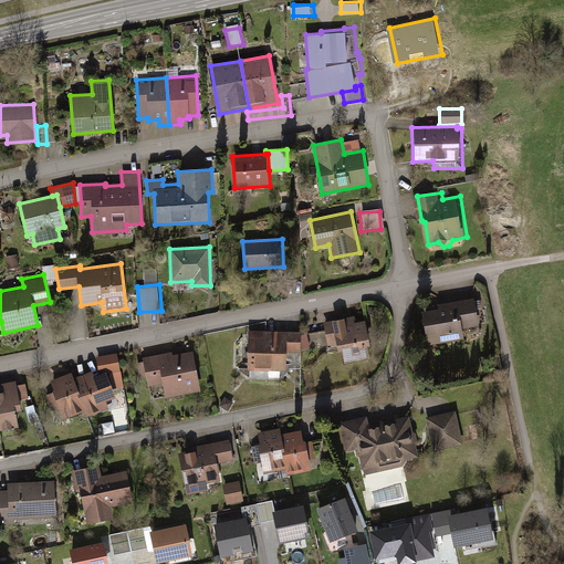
[(441,306),(424,309),(430,343),(466,336),(463,327),(482,324),(477,295),(440,302),(441,306)]
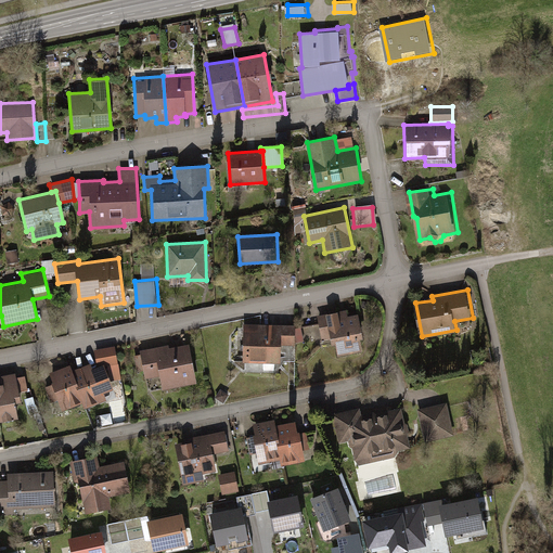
[(347,310),(316,316),(321,342),(336,339),(338,355),(367,349),(361,316),(348,319),(347,310)]
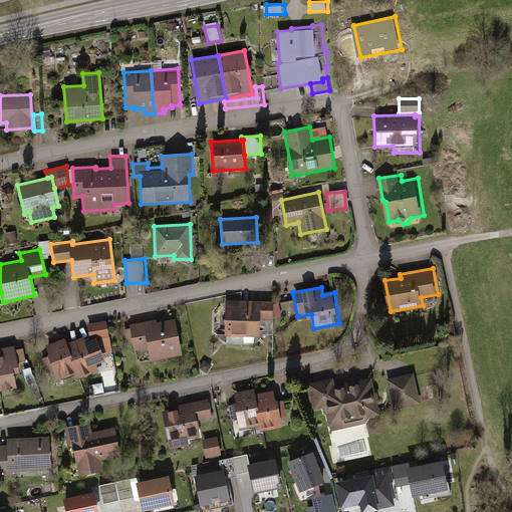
[(275,303),(227,301),(226,336),(261,337),(262,321),(274,321),(275,303)]
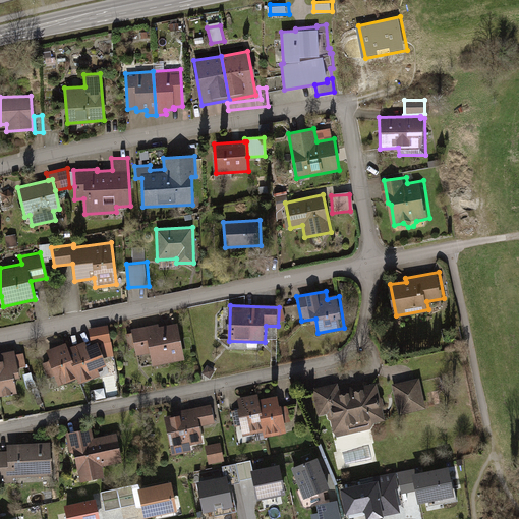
[(131,333),(125,334),(128,350),(134,348),(136,355),(150,353),(152,365),(183,359),(176,323),(158,327),(158,324),(130,329),(131,333)]
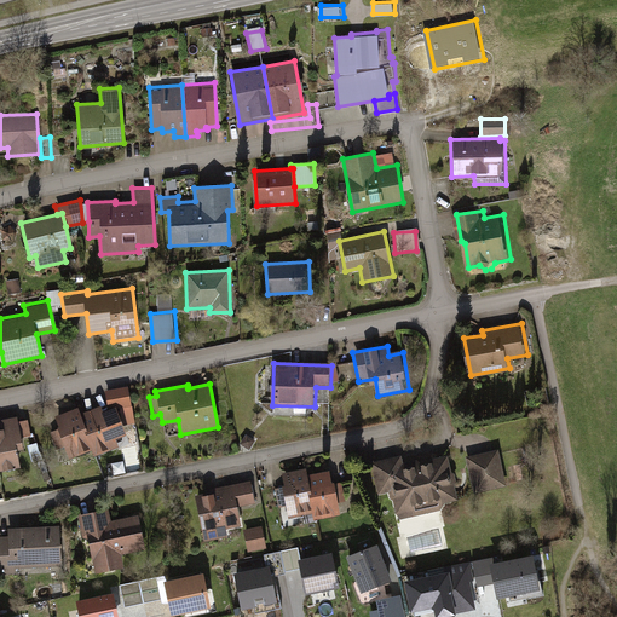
[(128,386),(104,391),(108,409),(116,407),(116,408),(132,405),(128,386)]
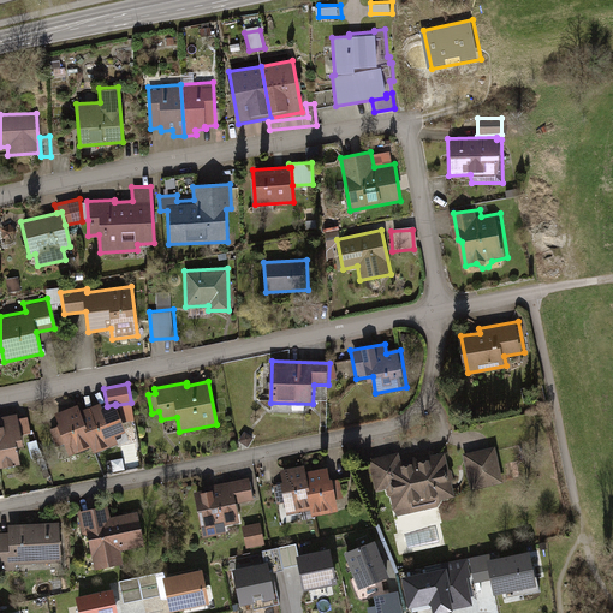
[(79,411),(85,428),(83,429),(89,447),(91,454),(118,445),(115,436),(125,433),(115,405),(115,404),(107,406),(101,409),(99,404),(79,411)]
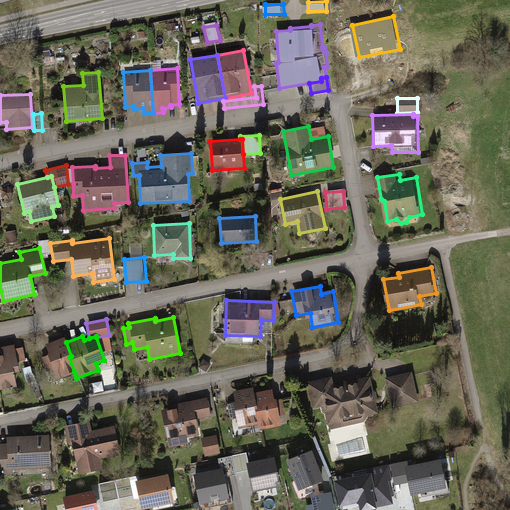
[(64,337),(44,344),(56,379),(74,372),(69,357),(71,356),(66,342),(64,337)]
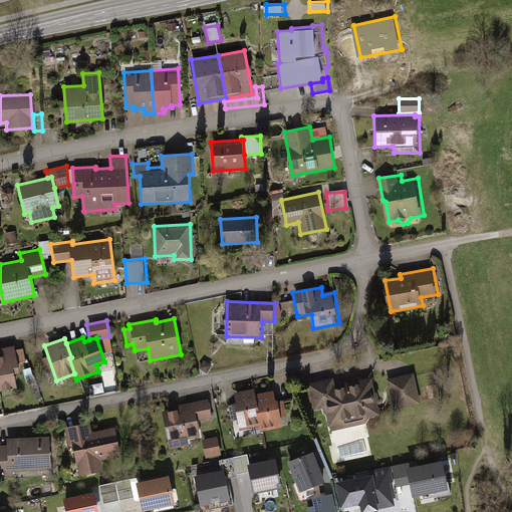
[(17,344),(0,347),(0,392),(18,390),(16,374),(23,373),(17,344)]
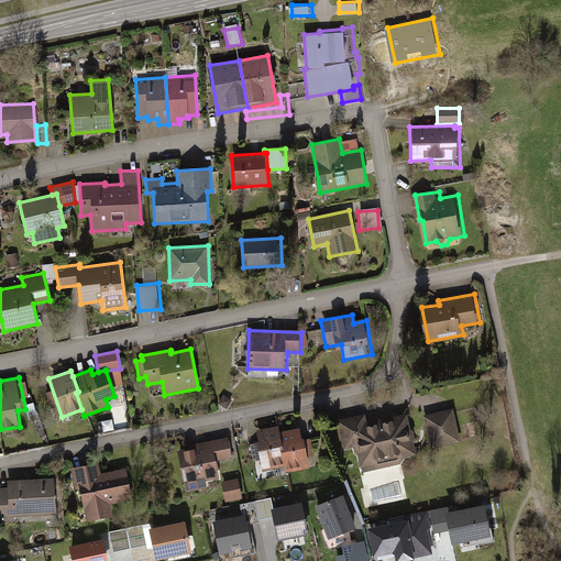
[(426,413),(432,446),(462,440),(455,407),(426,413)]
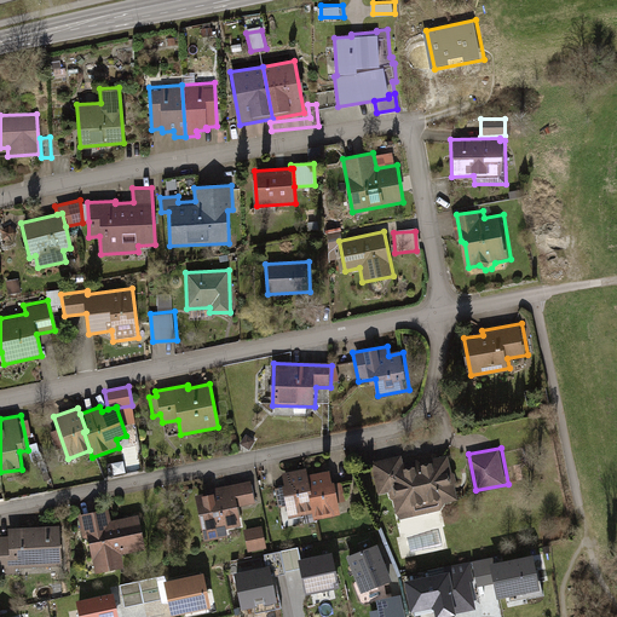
[(403,453),(373,460),(380,492),(391,490),(392,496),(396,499),(398,512),(403,517),(443,508),(448,501),(461,497),(456,482),(459,478),(457,471),(454,468),(450,453),(422,459),(419,457),(405,460),(403,453)]
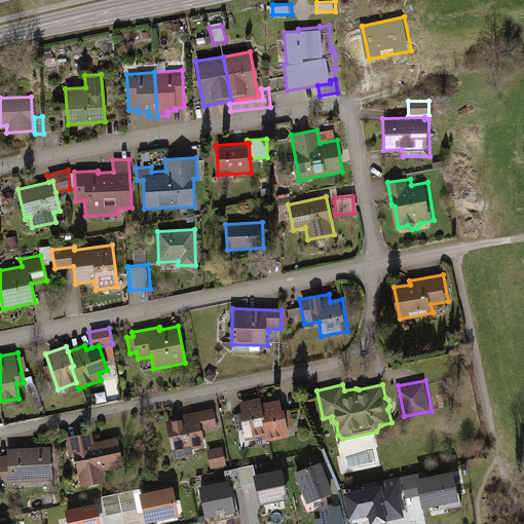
[(245,441),(265,436),(262,420),(265,420),(261,403),(260,398),(239,402),(241,412),(238,413),(242,429),(245,441)]
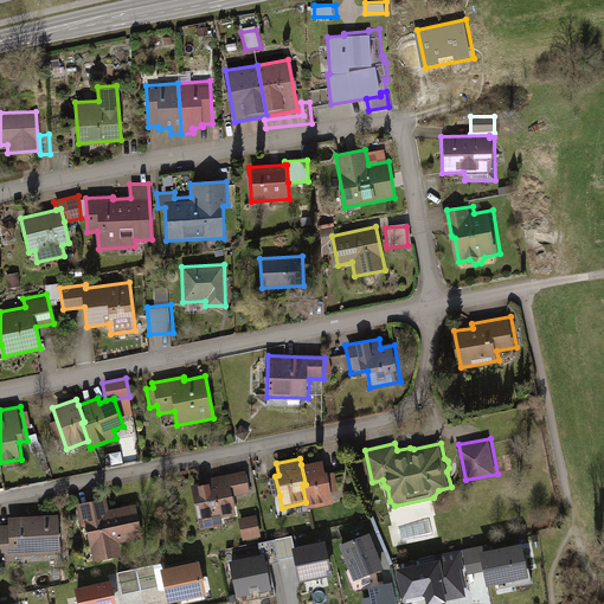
[(322,460),(301,464),(306,484),(302,484),(306,502),(308,509),(334,503),(332,492),(327,473),(325,473),(322,460)]
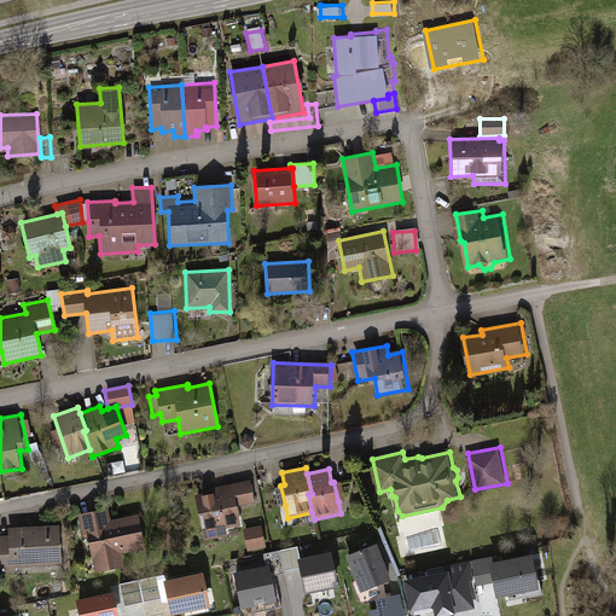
[(204,492),(193,494),(203,541),(227,535),(226,529),(242,526),(238,506),(255,503),(250,478),(203,488),(204,492)]
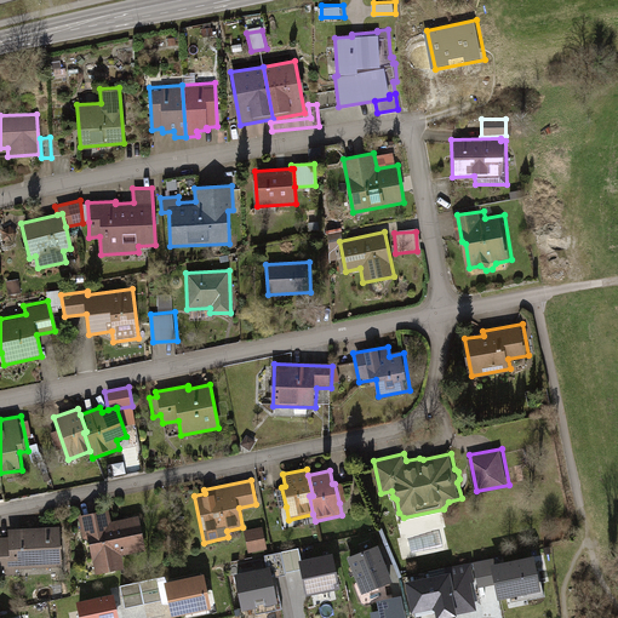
[(339,503),(345,502),(341,482),(335,484),(339,503)]
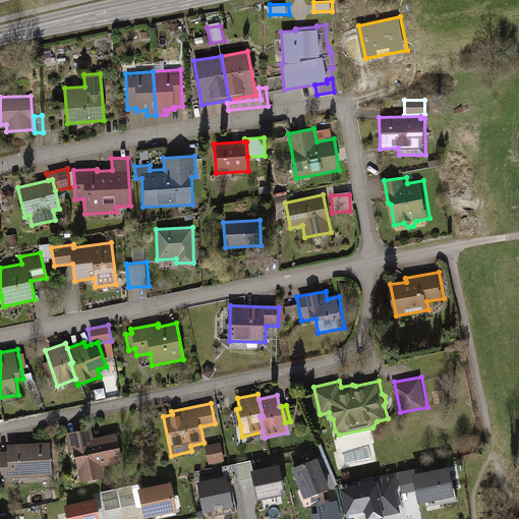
[(230,410),(233,426),(240,425),(236,409),(230,410)]
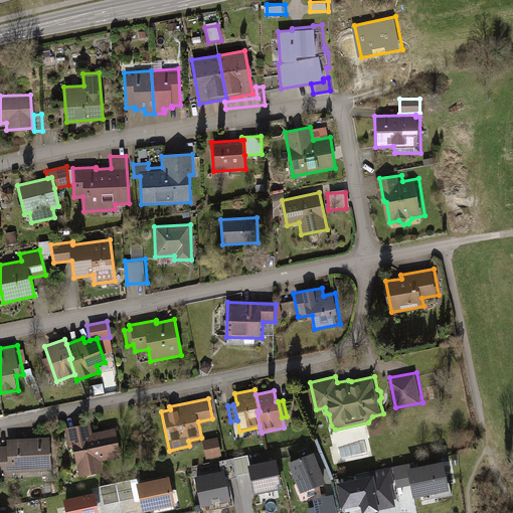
[(91,422),(64,428),(68,447),(72,449),(78,477),(101,472),(99,462),(121,458),(115,428),(93,432),(91,422)]
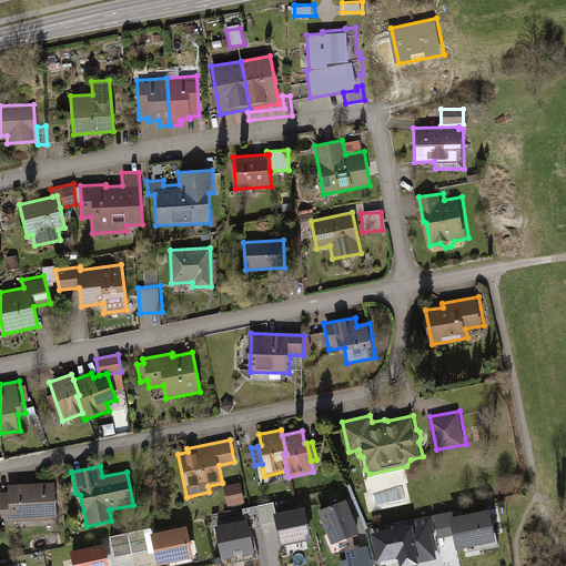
[(223,485),(228,505),(244,502),(240,482),(223,485)]
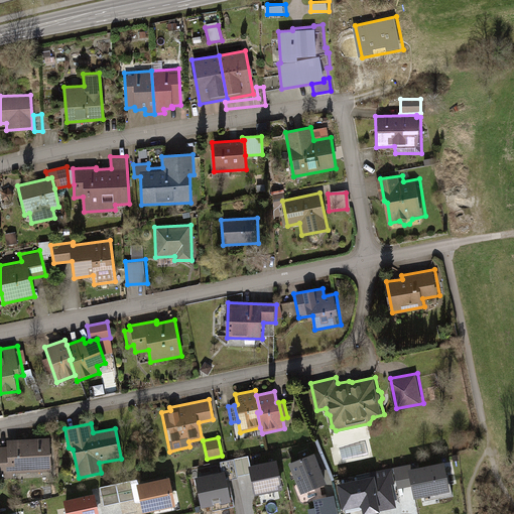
[(49,438),(6,440),(6,446),(0,446),(0,479),(12,479),(11,473),(50,471),(49,438)]
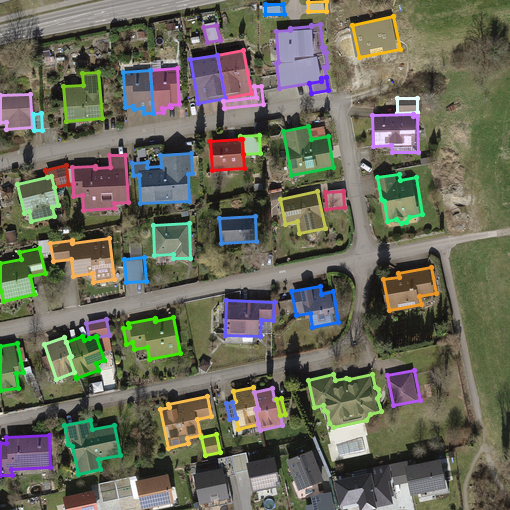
[(304,452),(289,458),(300,487),(313,483),(315,482),(319,480),(326,478),(315,448),(307,451),(304,452)]
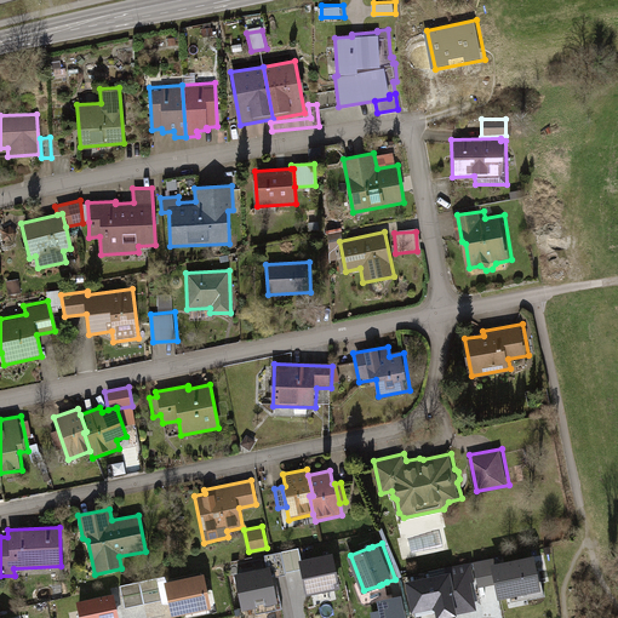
[(276,594),(282,593),(279,574),(289,572),(284,549),(267,553),(269,565),(276,594)]
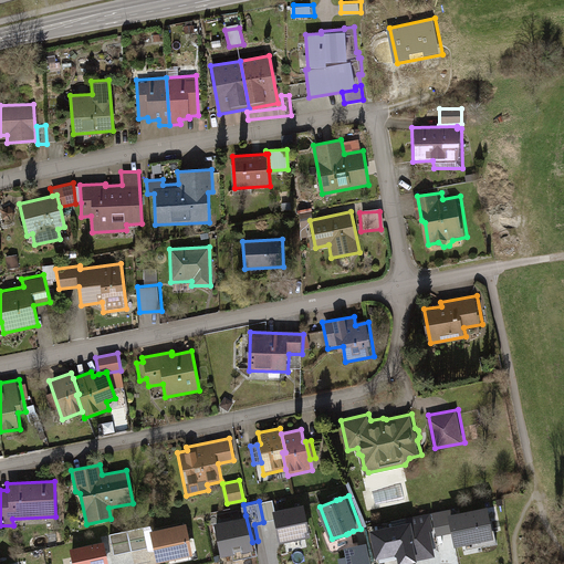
[(307,502),(275,508),(282,540),(313,533),(307,502)]
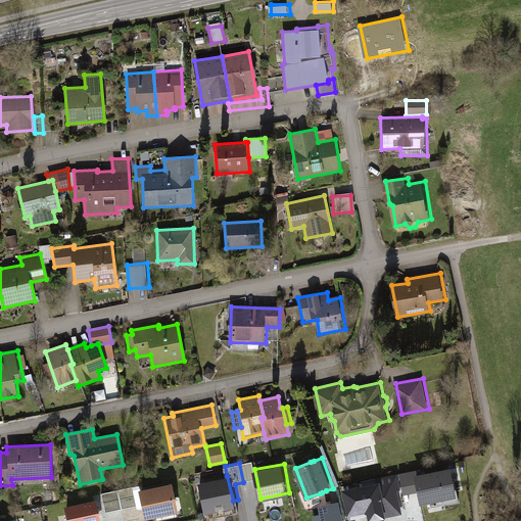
[(420,472),(417,473),(421,490),(423,502),(445,496),(446,503),(461,500),(454,465),(420,472)]
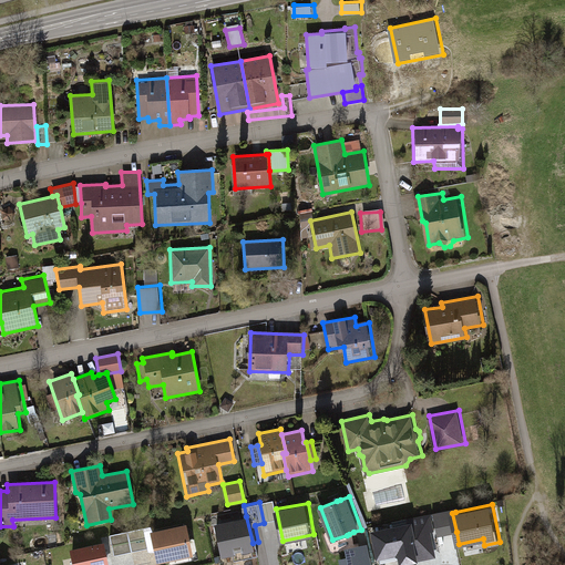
[(452,513),(455,512),(454,507),(435,512),(440,535),(456,532),(452,513)]
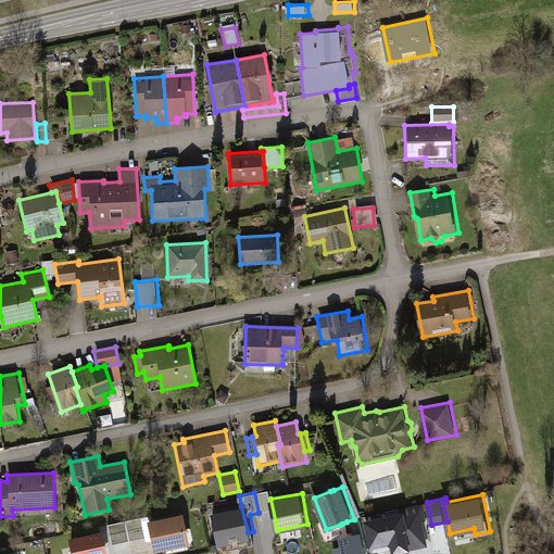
[(402,512),(366,518),(372,548),(375,546),(376,550),(393,546),(394,552),(431,545),(426,520),(429,519),(425,502),(401,507),(402,512)]
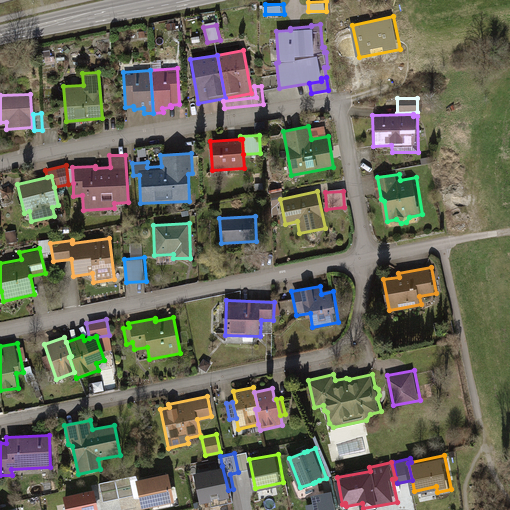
[(222,466),(196,471),(202,502),(212,500),(213,506),(235,501),(233,489),(228,490),(222,466)]
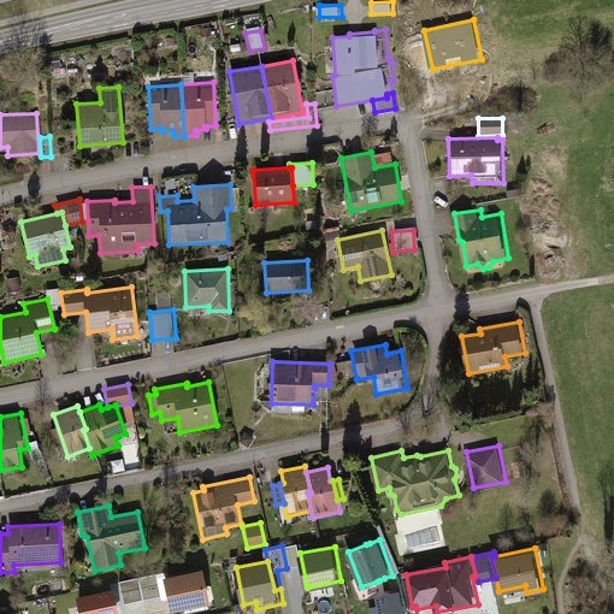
[(166,576),(173,608),(213,600),(206,567),(166,576)]
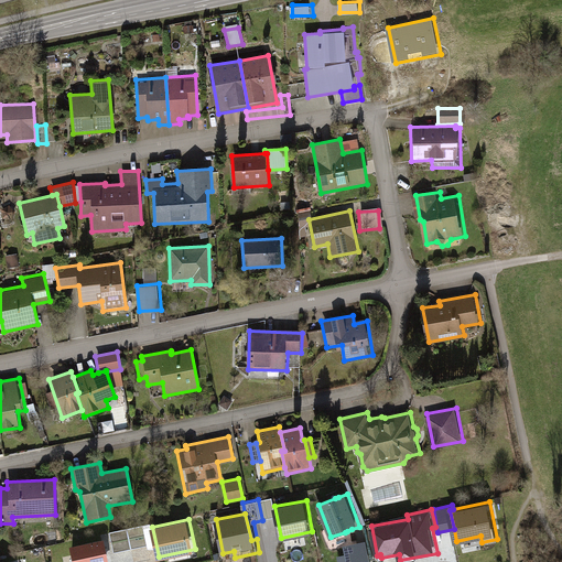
[(147,523),(129,527),(133,547),(151,543),(147,523)]
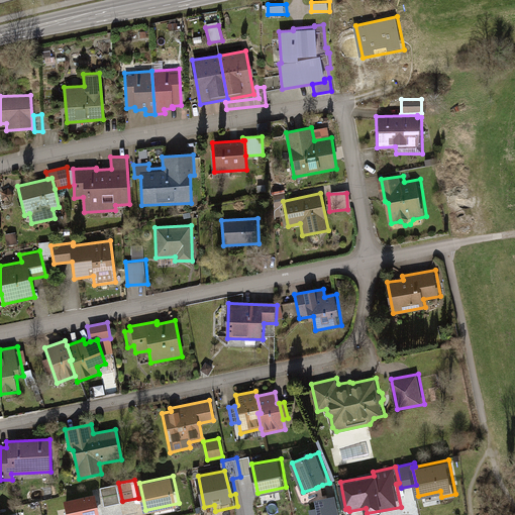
[(118,483),(102,486),(106,504),(122,501),(118,483)]
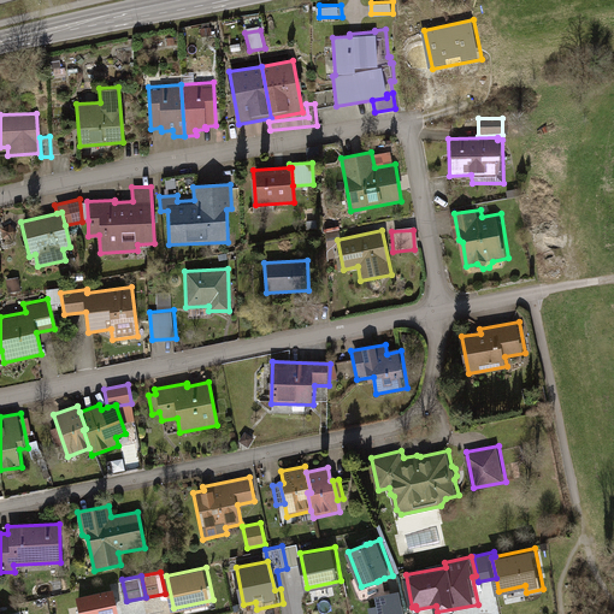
[(120,613),(114,585),(77,594),(82,613),(120,613)]
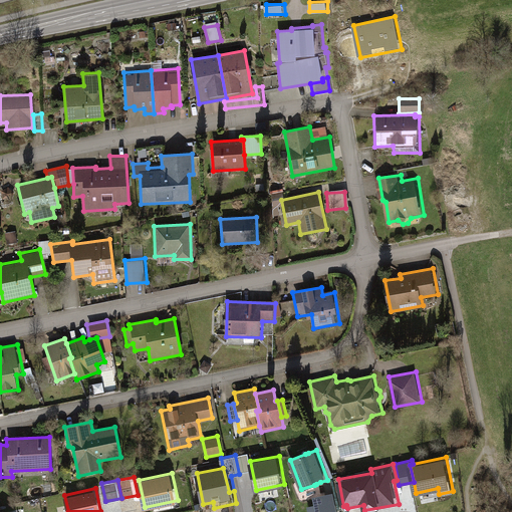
[(315,496),(317,511),(339,511),(335,491),(315,496)]
